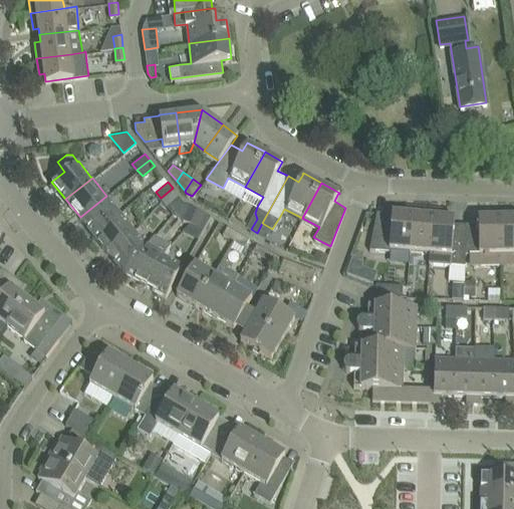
[(178,195),(173,188),(161,198),(166,205),(179,195),(178,195)]
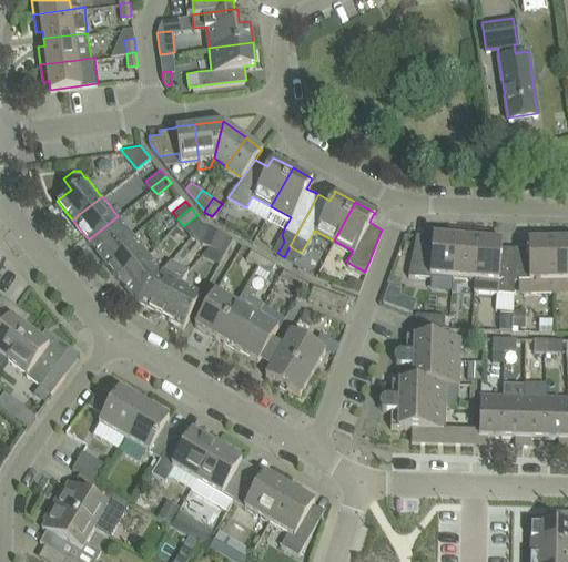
[(133,236),(118,216),(89,239),(104,259),(133,236)]
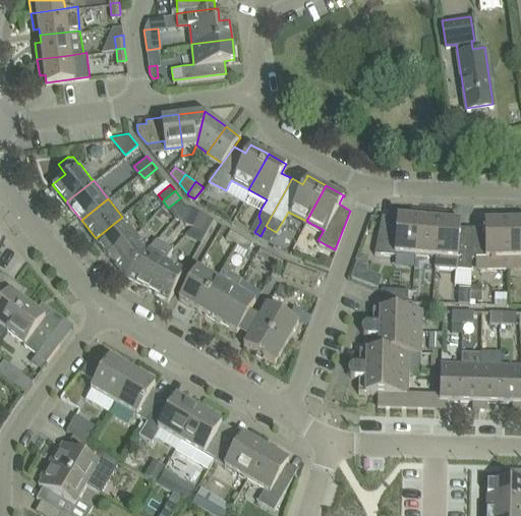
[(192,224),(199,210),(191,207),(185,221),(192,224)]
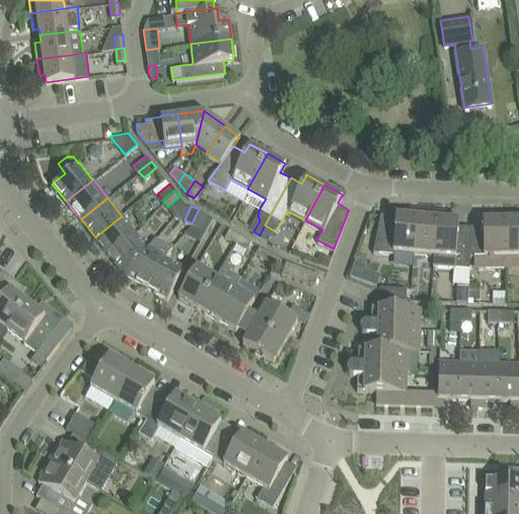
[(373,250),(392,251),(393,251),(393,249),(414,251),(418,207),(409,206),(409,214),(395,213),(395,214),(380,213),(373,250)]
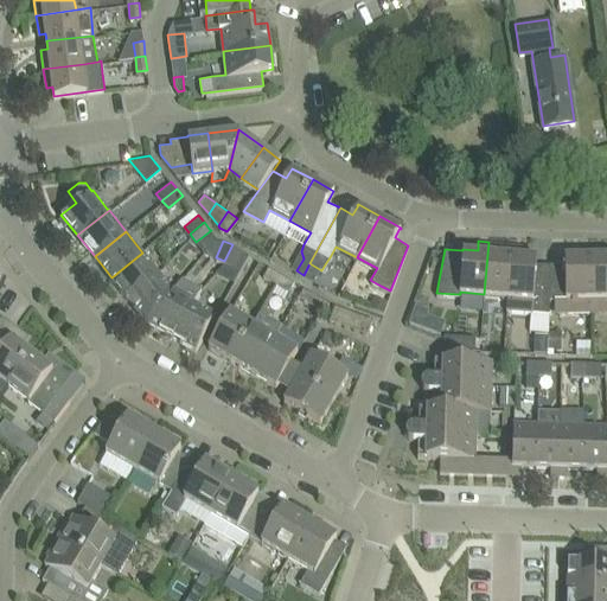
[(484,294),(508,295),(512,243),(489,242),(484,294)]
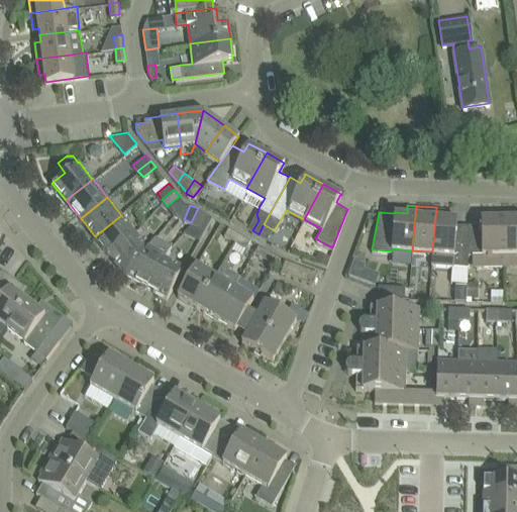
[(432,251),(431,263),(452,265),(451,279),(468,281),(468,280),(468,253),(468,225),(456,225),(456,217),(444,216),(444,208),(436,207),(432,251)]
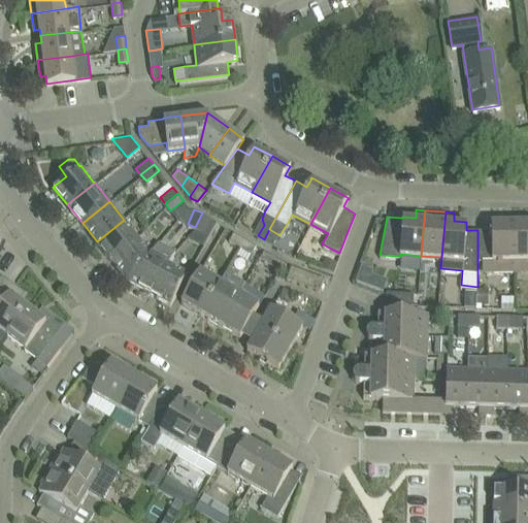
[(195,227),(202,231),(209,217),(202,213),(195,227)]
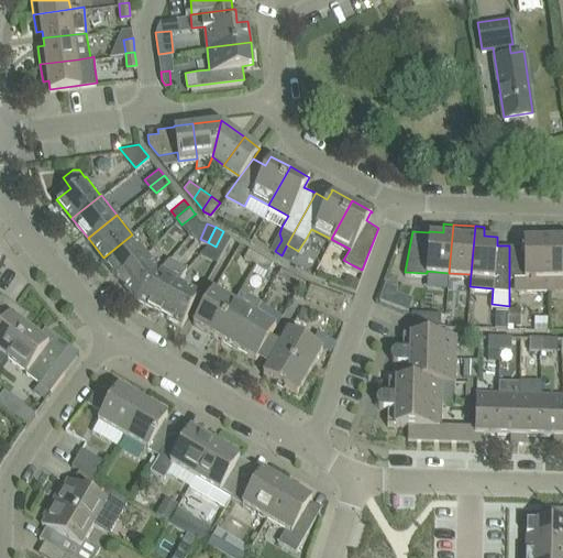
[(523,245),(509,245),(509,276),(514,276),(515,280),(517,283),(519,286),(525,288),(549,287),(549,283),(548,283),(547,227),(538,228),(538,237),(523,237),(523,245)]
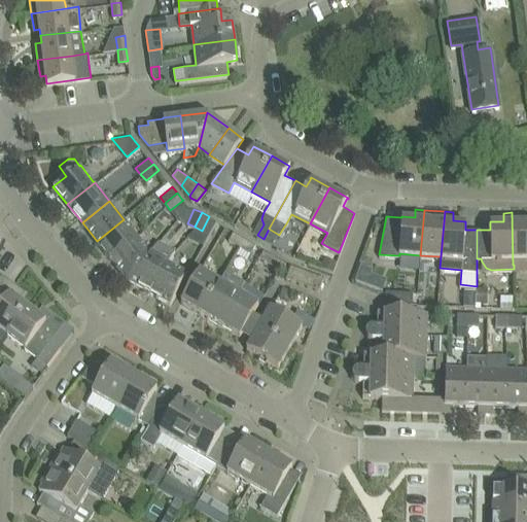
[(521,212),(512,212),(513,265),(514,265),(526,264),(526,220),(522,220),(521,212)]
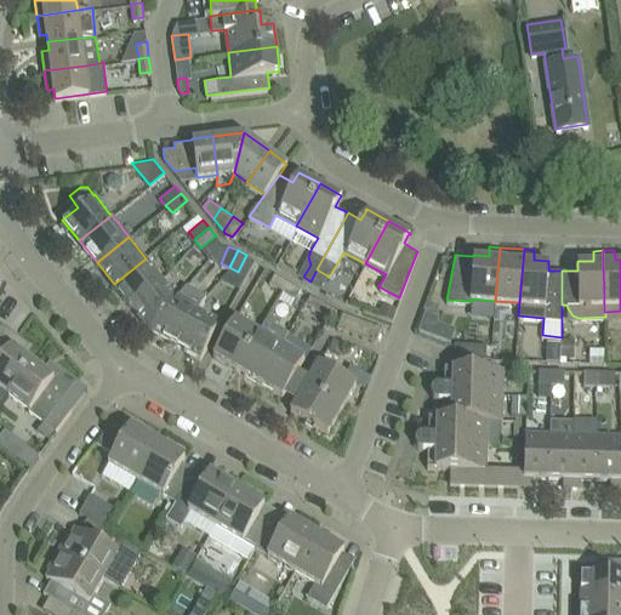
[(164,280),(146,258),(114,284),(131,306),(164,280)]
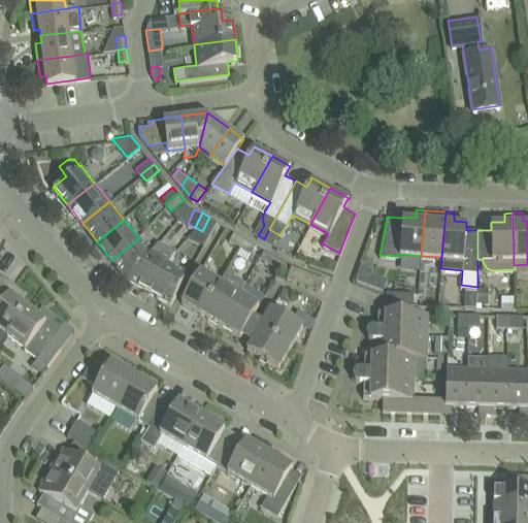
[(240,246),(244,237),(233,231),(229,238),(240,246)]
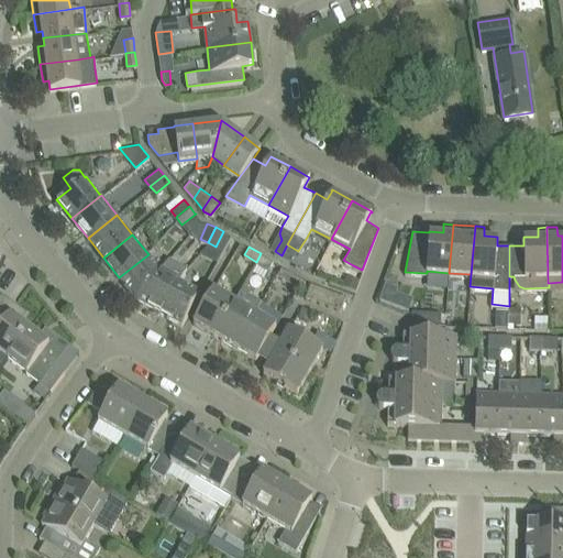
[(267,269),(273,260),(261,253),(256,262),(267,269)]
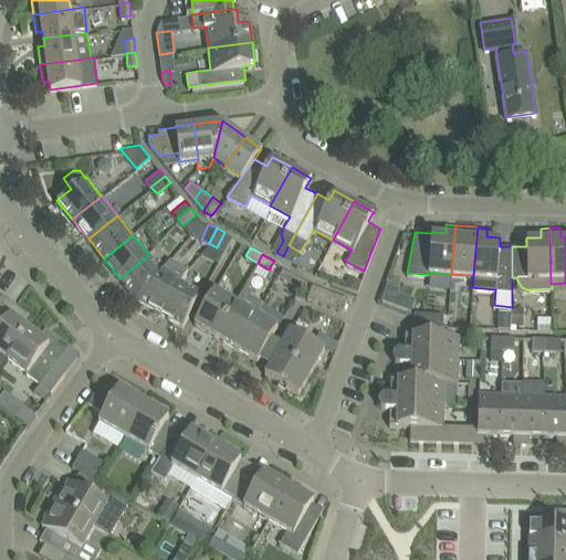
[(159,268),(149,255),(119,278),(135,298),(160,268),(159,268)]
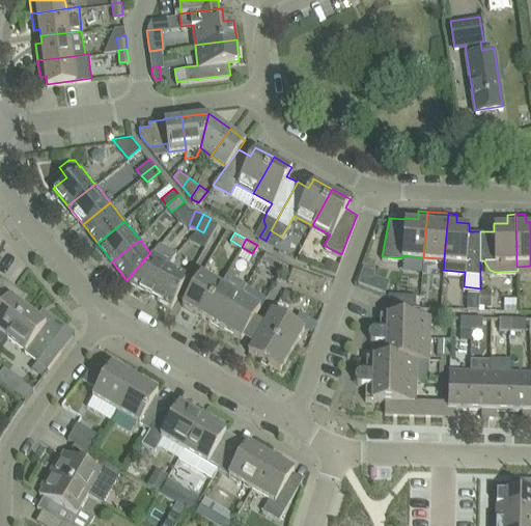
[(151,293),(168,263),(168,261),(171,255),(176,251),(159,241),(149,252),(150,252),(127,280),(151,293)]
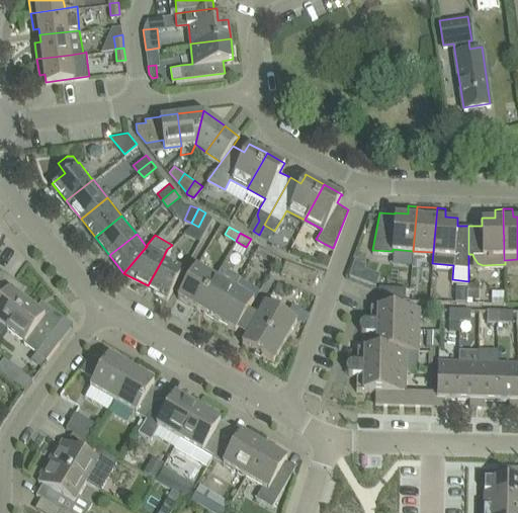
[(276,264),(280,257),(258,244),(254,251),(276,264)]
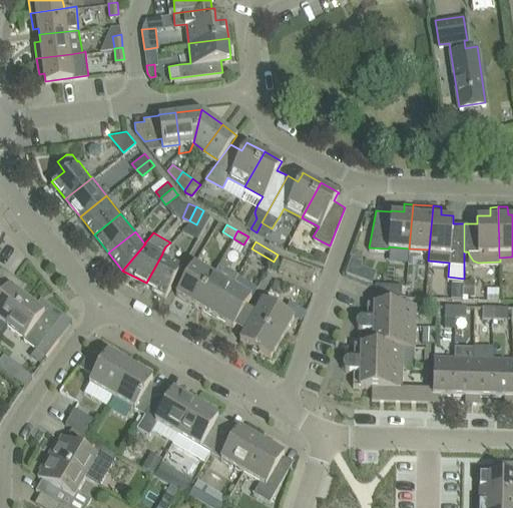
[(317,249),(313,259),(324,263),(324,262),(328,254),(317,249)]
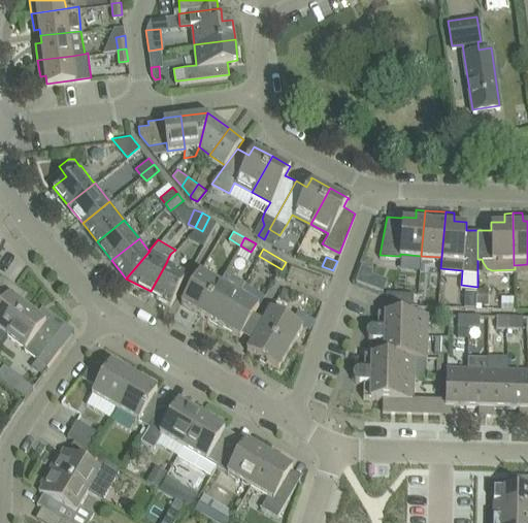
[(151,291),(170,303),(188,272),(167,261),(151,291)]
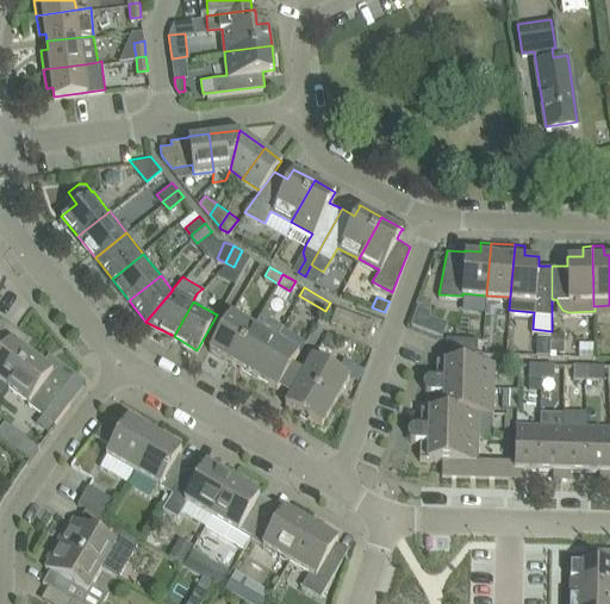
[(417,304),(411,322),(424,327),(429,313),(431,309),(417,304)]
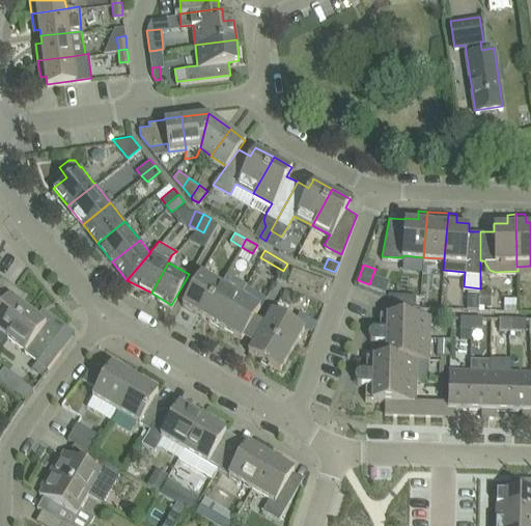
[(287,278),(301,283),(320,291),(326,278),(292,266),(287,278)]
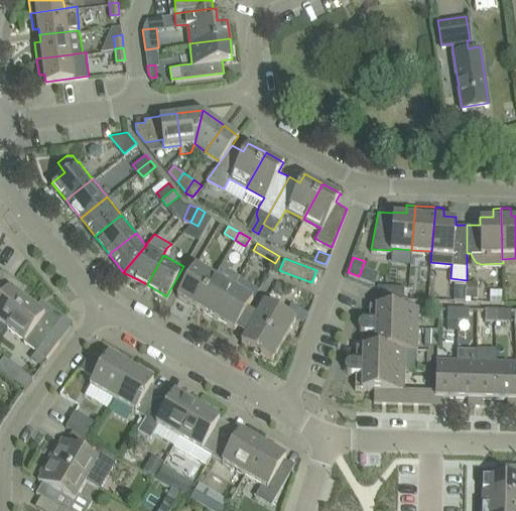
[(233,285),(232,284),(239,274),(220,262),(213,274),(214,274),(196,304),(216,316),(233,285)]
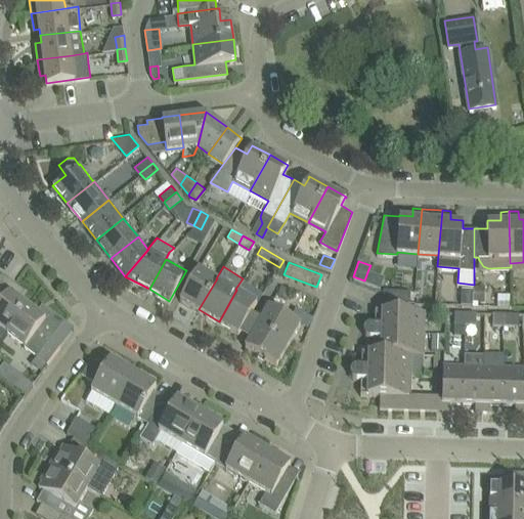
[(217,278),(216,278),(198,267),(180,298),(199,309),(217,278)]
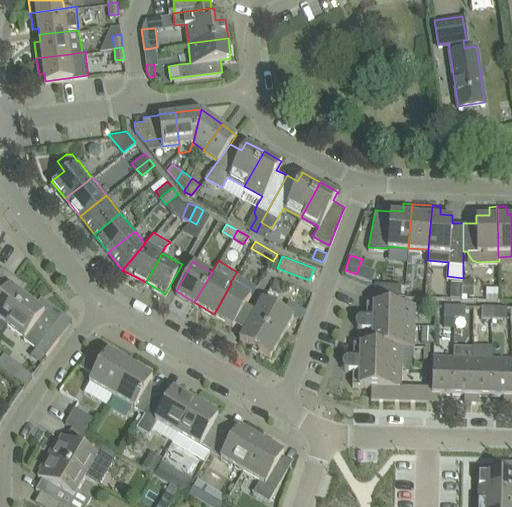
[(0,317),(6,323),(26,296),(15,288),(21,280),(0,264),(0,317)]
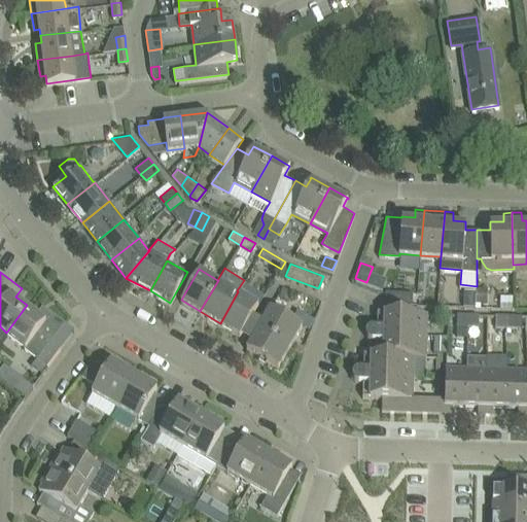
[(477,286),(477,299),(487,299),(487,285),(477,285),(477,286)]
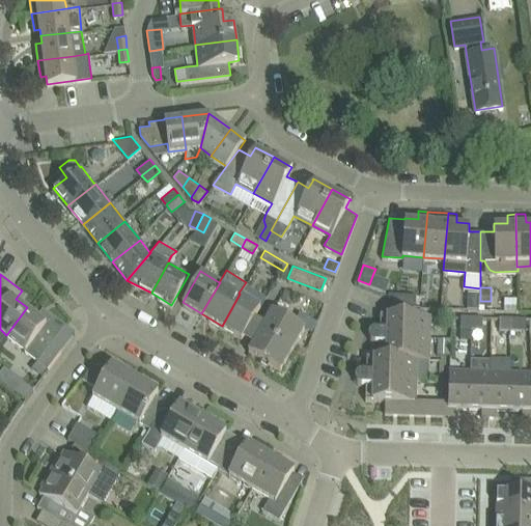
[(286,288),(283,296),(291,299),(295,292),(286,288)]
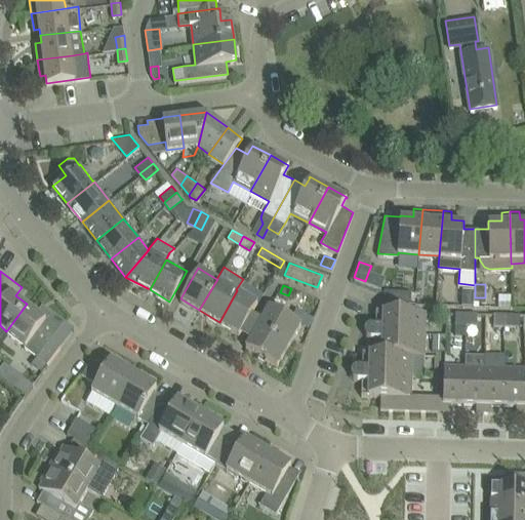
[(461,287),(461,303),(473,304),(473,287),(461,287)]
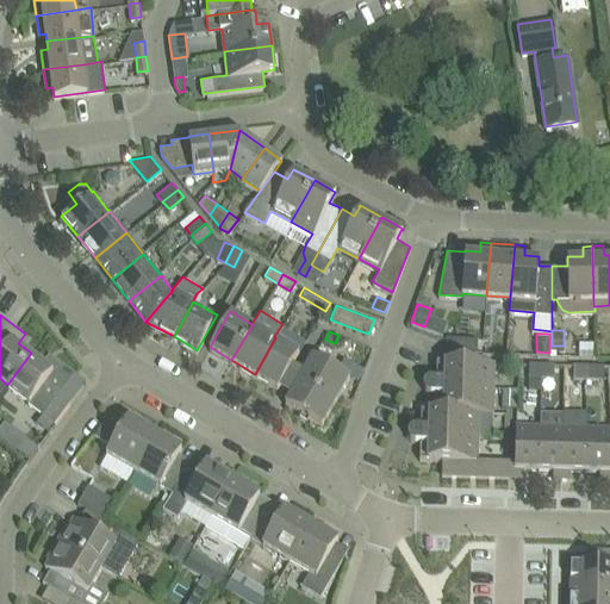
[(477,336),(465,336),(446,336),(446,350),(465,350),(477,350),(477,336)]
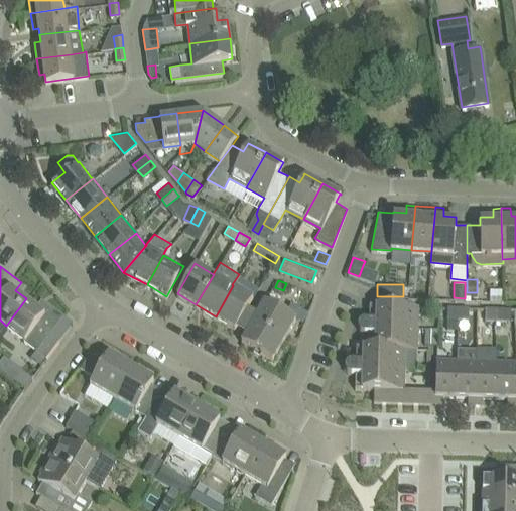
[(233,285),(216,316),(235,328),(252,296),(233,285)]
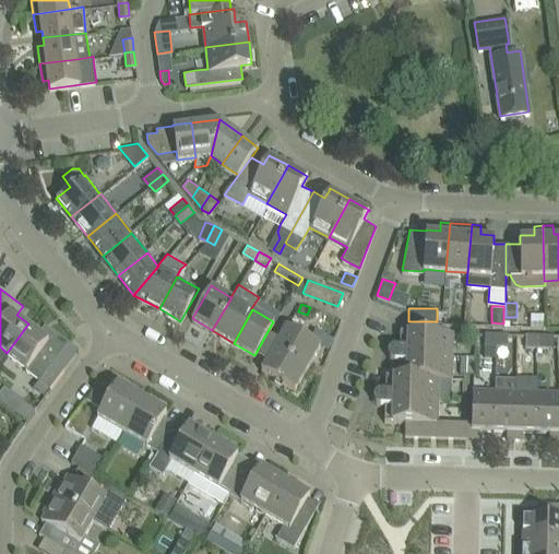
[(28,323),(7,353),(25,367),(24,367),(32,374),(49,387),(63,367),(54,361),(69,341),(48,325),(42,333),(28,323)]
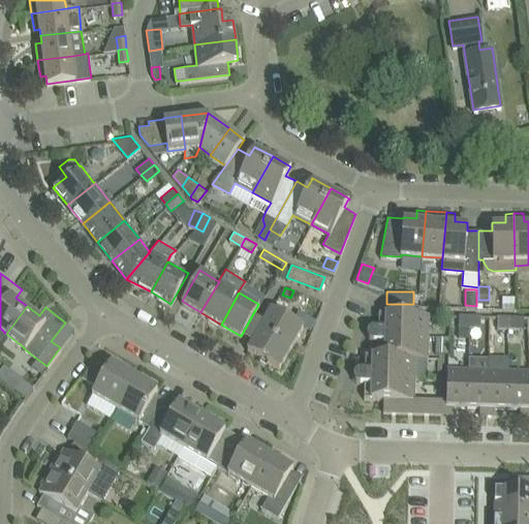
[(271,307),(247,349),(279,367),(303,326),(271,307)]
